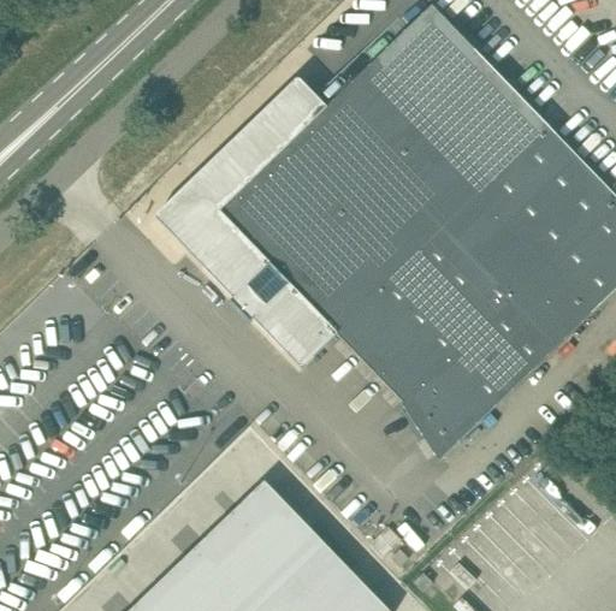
[(234,295),(235,295),(236,297),(247,285),(265,303),(253,315),(255,316),(301,366),(331,337),(337,331),(403,399),(401,401),(439,458),(615,286),(615,193),(432,3),(326,106),(298,77),(157,214),(234,295)]
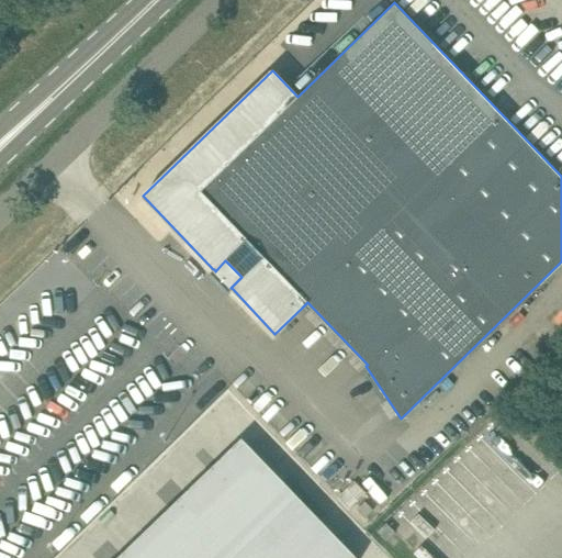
[(358,557),(242,437),(115,557),(358,557)]
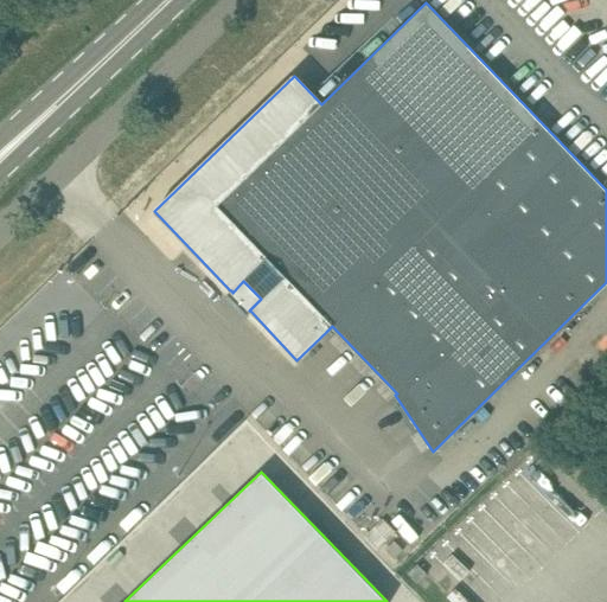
[(402,546),(394,538),(385,546),(394,555),(402,546)]
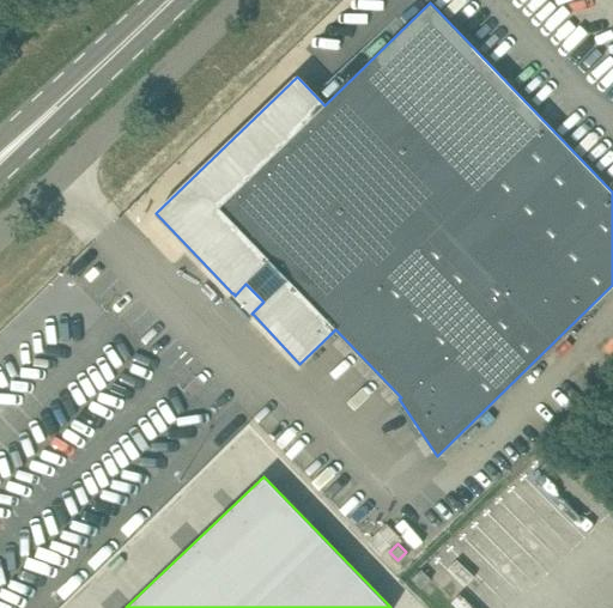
[(430,576),(422,567),(412,576),(422,585),(430,576)]
